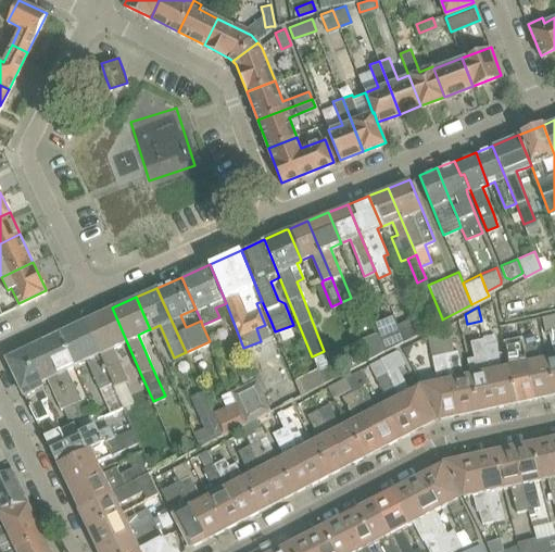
[(123,341),(126,340),(112,308),(108,309),(85,321),(122,405),(133,400),(124,380),(127,379),(113,346),(123,341)]
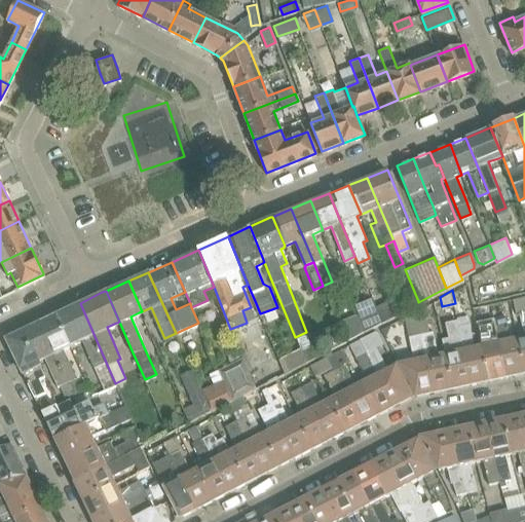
[(352,305),(358,317),(363,330),(381,321),(375,304),(372,297),(352,305)]
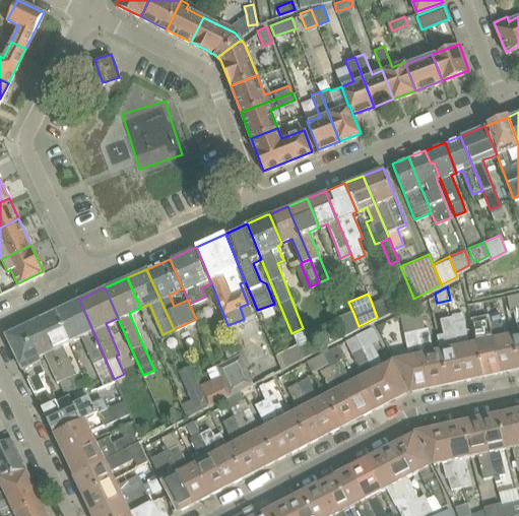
[(371,301),(377,317),(395,308),(389,294),(371,301)]
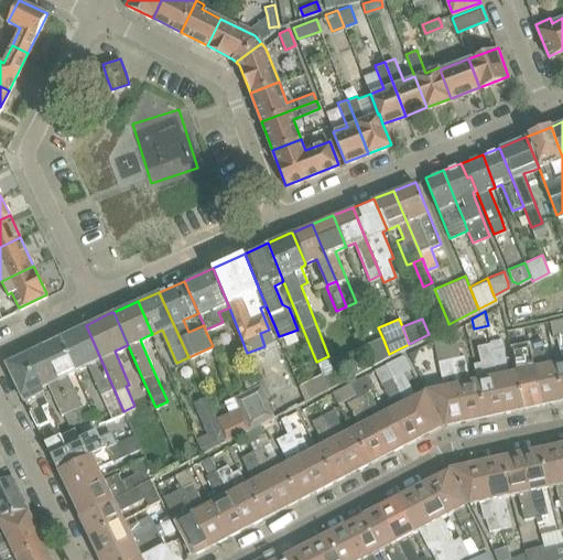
[(86,325),(61,337),(74,368),(87,363),(111,417),(123,411),(86,325)]
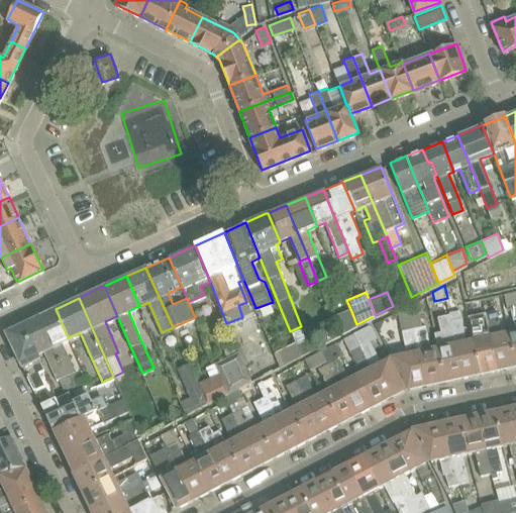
[(407,353),(392,356),(408,388),(415,387),(427,384),(414,326),(410,312),(411,311),(410,303),(408,304),(398,309),(407,353)]
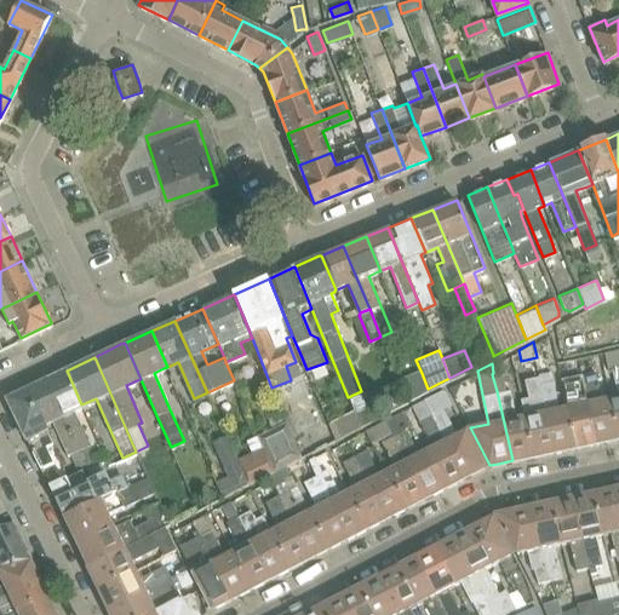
[(95,463),(85,443),(90,442),(74,408),(81,404),(67,371),(47,379),(78,447),(85,463),(86,466),(95,463)]
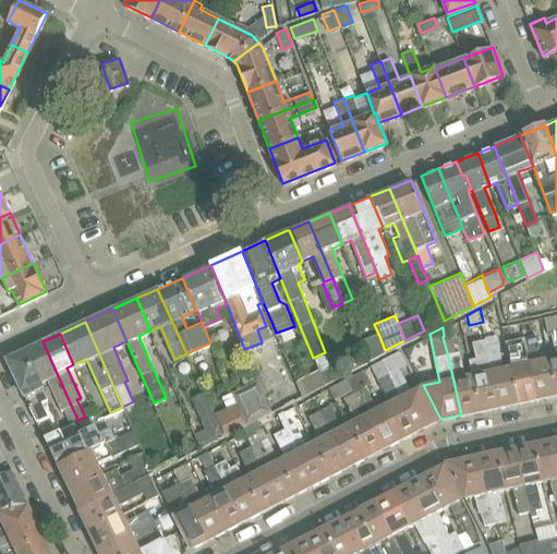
[(484,336),(484,338),(499,407),(518,402),(510,365),(503,368),(496,334),(484,336)]
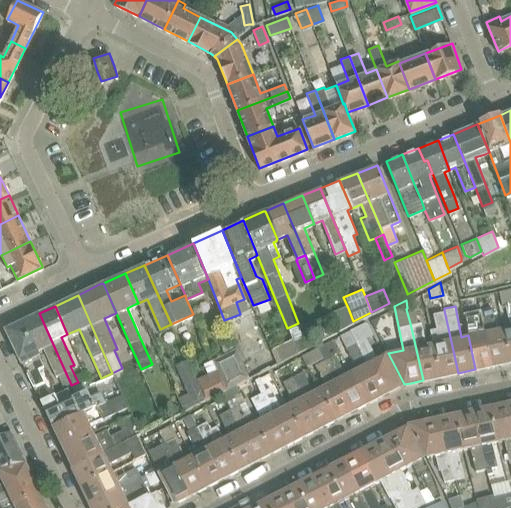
[(492,306),(480,308),(492,365),(510,361),(503,328),(497,329),(492,306)]
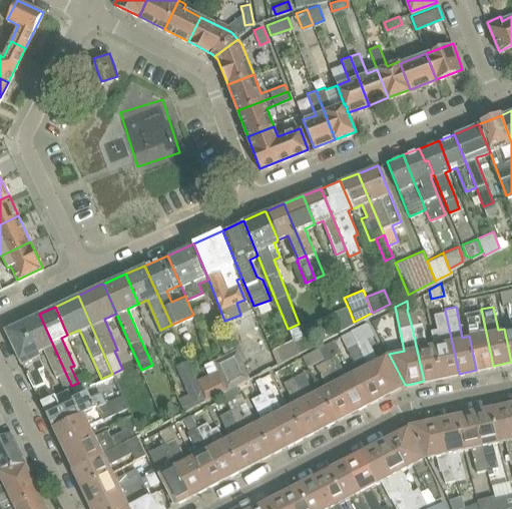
[(408,309),(407,310),(411,324),(424,381),(442,377),(434,344),(428,346),(422,321),(419,322),(416,308),(408,309)]
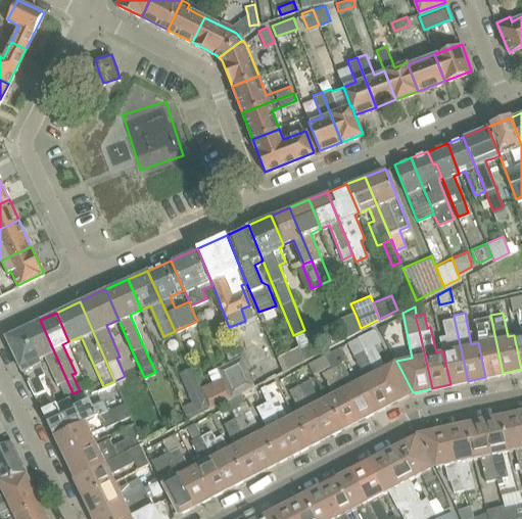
[(342,320),(348,335),(361,328),(356,315),(342,320)]
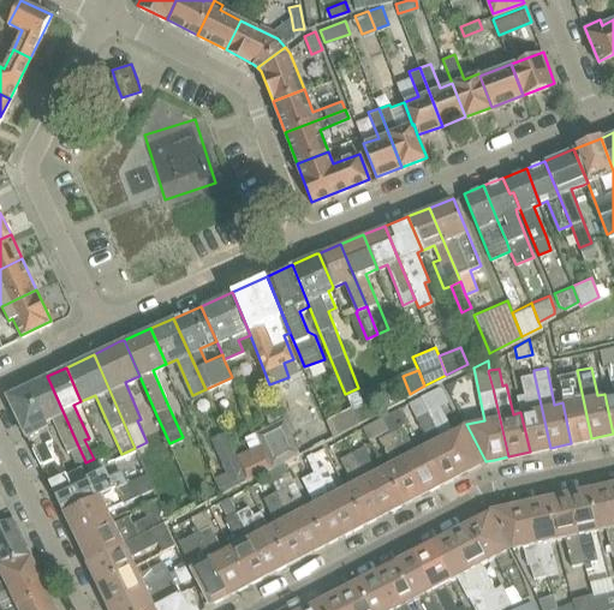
[(577,370),(556,375),(562,402),(571,443),(591,438),(577,370)]
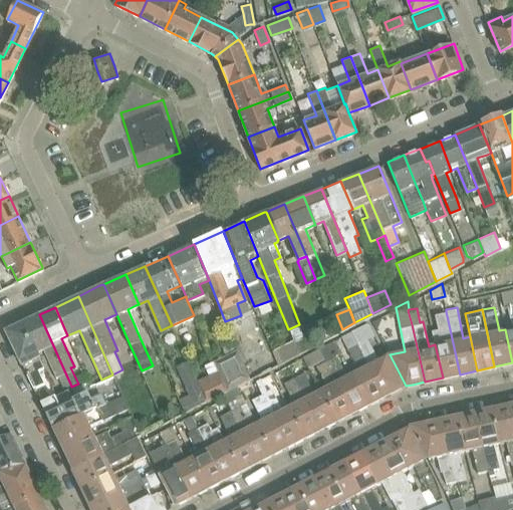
[(432,329),(431,329),(435,344),(443,377),(460,374),(446,311),(435,313),(439,328),(432,329)]
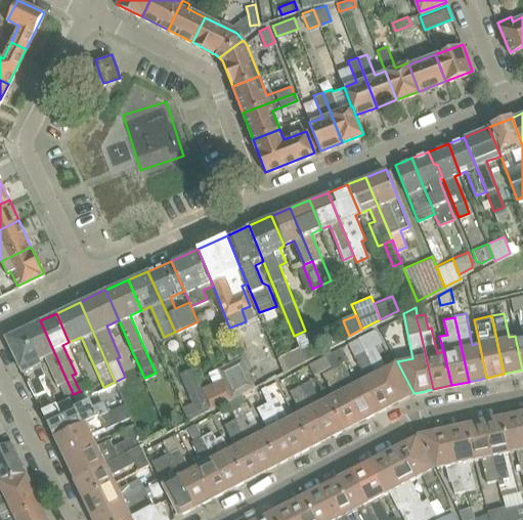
[(63,395),(72,391),(66,378),(40,320),(23,329),(36,357),(43,353),(57,382),(63,395)]
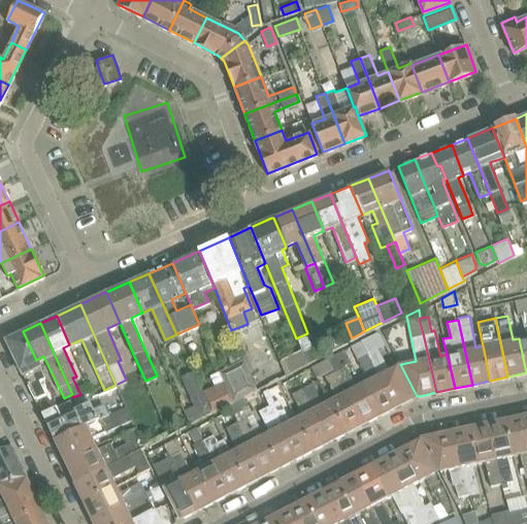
[(342,326),(323,334),(329,350),(349,339),(342,326)]
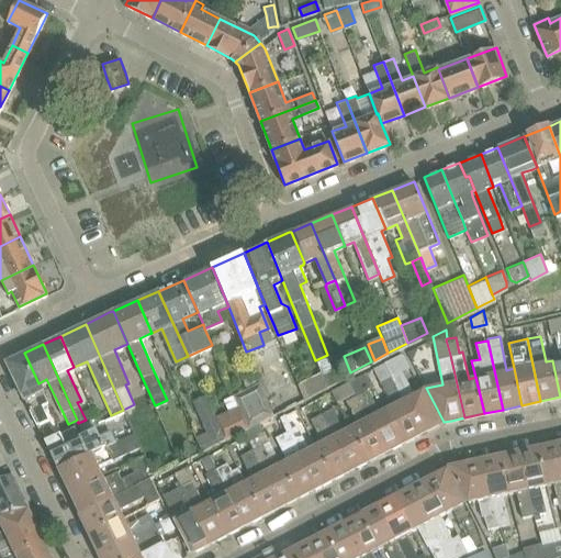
[(7,361),(36,423),(47,417),(41,403),(47,401),(38,383),(24,353),(7,361)]
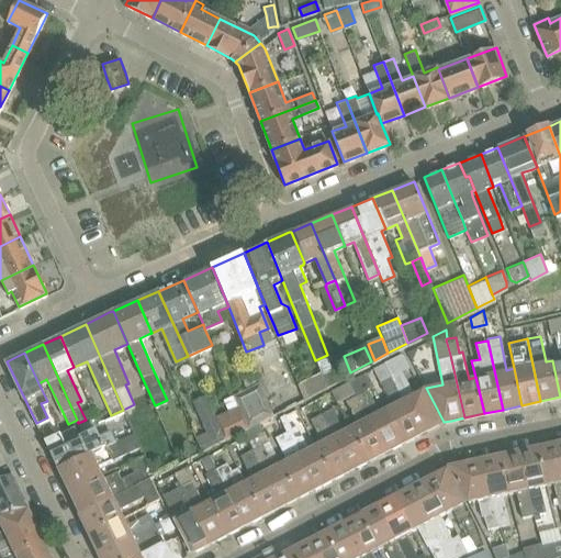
[(385,361),(392,375),(422,432),(438,423),(422,390),(415,393),(403,369),(408,366),(404,357),(404,356),(403,355),(402,354),(401,354),(400,354),(399,354),(385,361)]
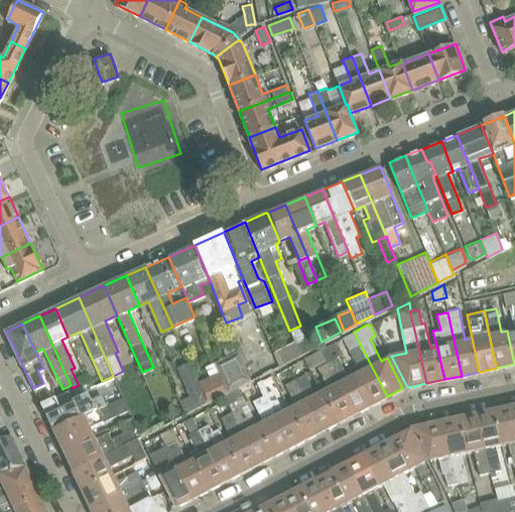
[(387,396),(360,344),(354,332),(344,337),(350,349),(362,370),(355,374),(371,405),(387,396)]
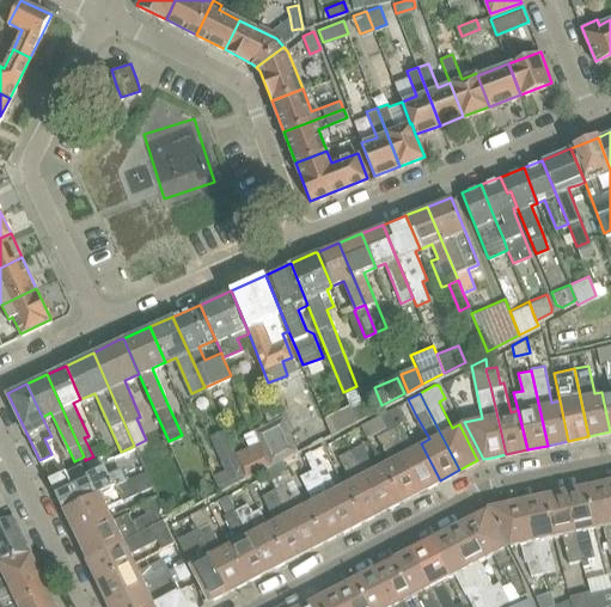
[(362,402),(349,408),(354,420),(367,412),(362,402)]
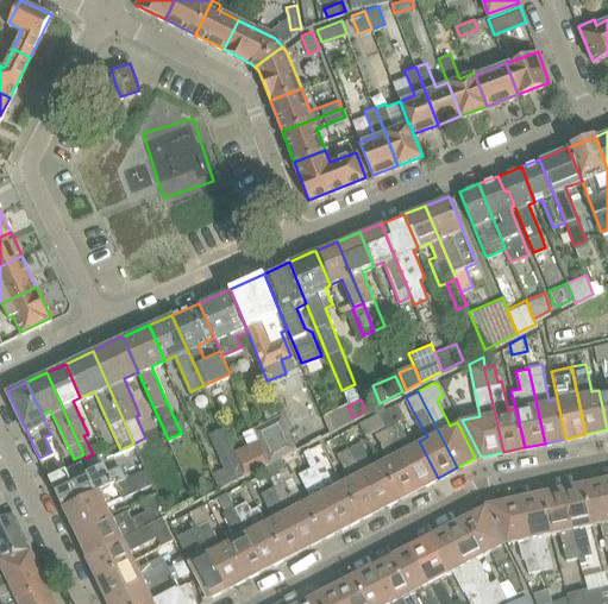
[(397,401),(378,411),(384,423),(386,425),(418,488),(438,478),(419,441),(412,445),(399,419),(405,415),(397,401)]
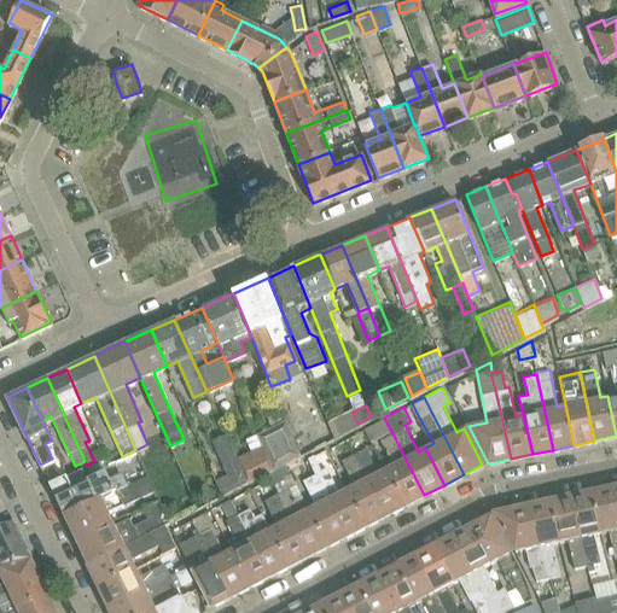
[(353,412),(353,409),(327,421),(333,437),(358,424),(353,412)]
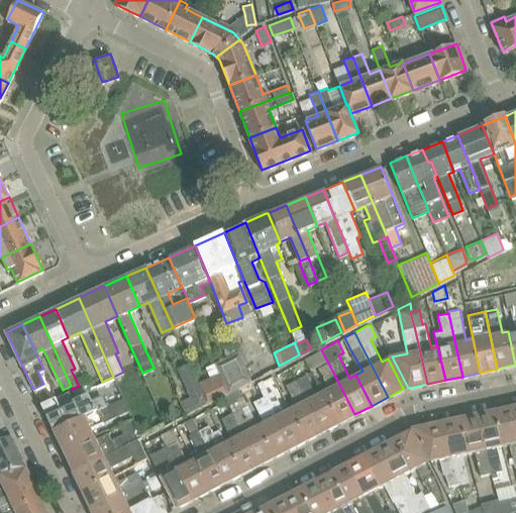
[(239,350),(215,363),(219,372),(228,392),(238,386),(252,379),(247,368),(239,350)]
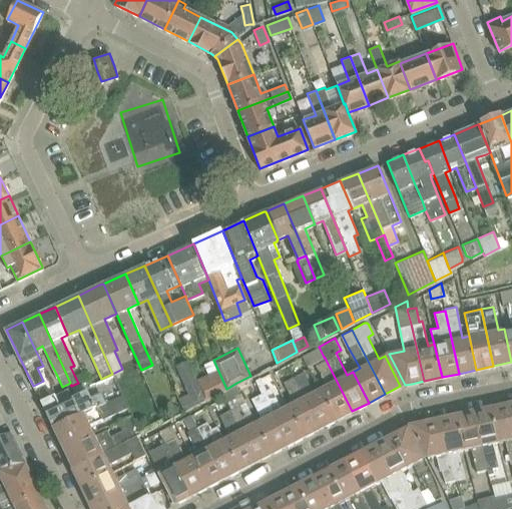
[(325,358),(315,363),(327,386),(321,389),(337,419),(352,411),(325,358)]
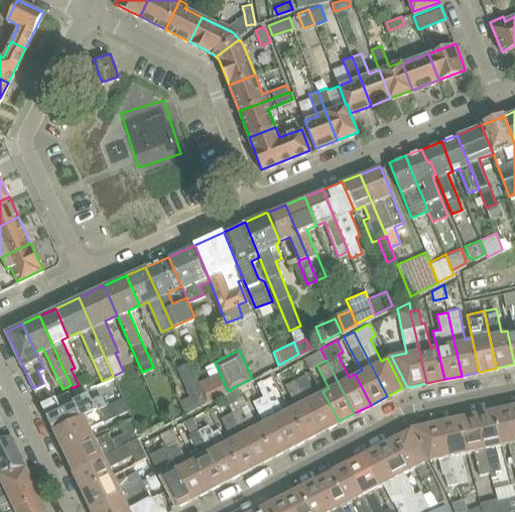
[(179,399),(185,412),(206,402),(197,382),(187,361),(175,366),(188,395),(179,399)]
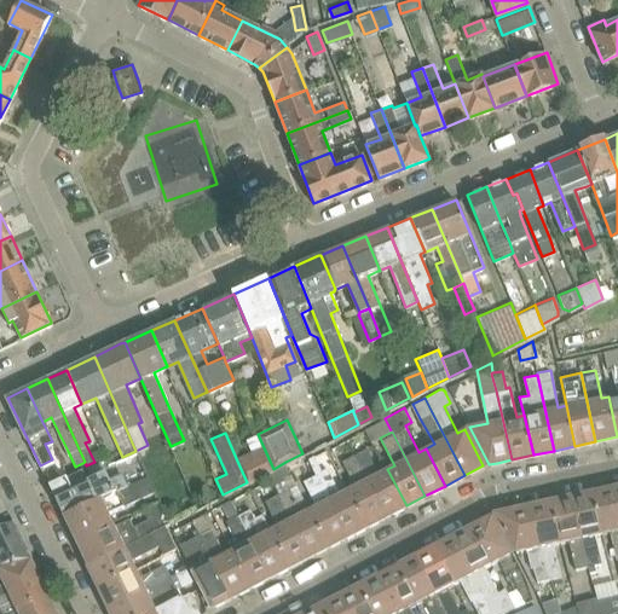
[(263,445),(236,458),(247,482),(266,473),(273,469),(263,445)]
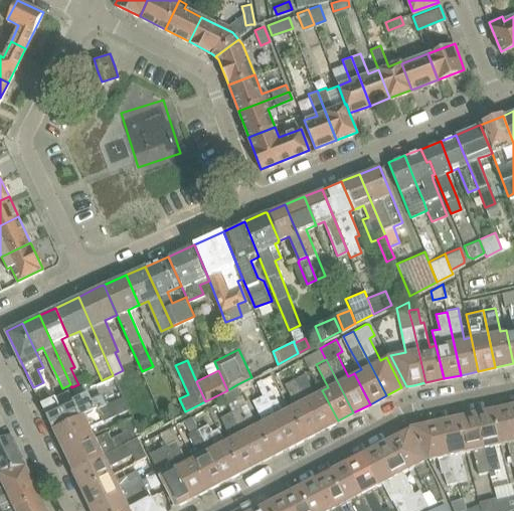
[(305,371),(295,376),(322,429),(338,420),(322,390),(316,393),(305,371)]
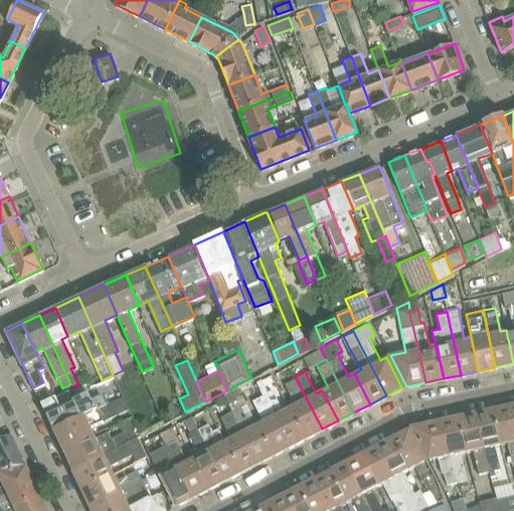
[(297,403),(291,407),(306,437),(322,429),(295,376),(285,381),(297,403)]
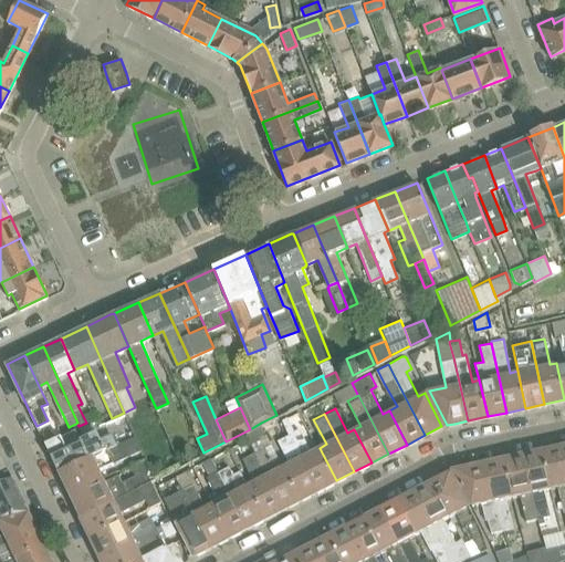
[(286,416),(281,419),(288,433),(317,490),(336,480),(320,448),(312,451),(300,426),(294,429),(286,416)]
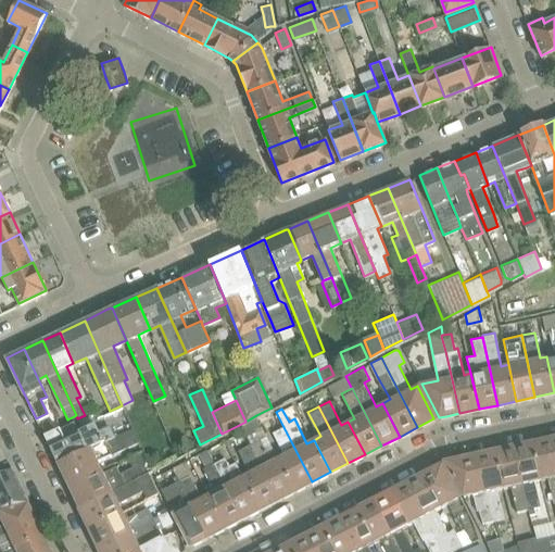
[(246,422),(239,425),(241,429),(249,443),(278,500),(295,490),(278,458),(270,462),(253,429),(262,425),(259,421),(256,415),(246,422)]
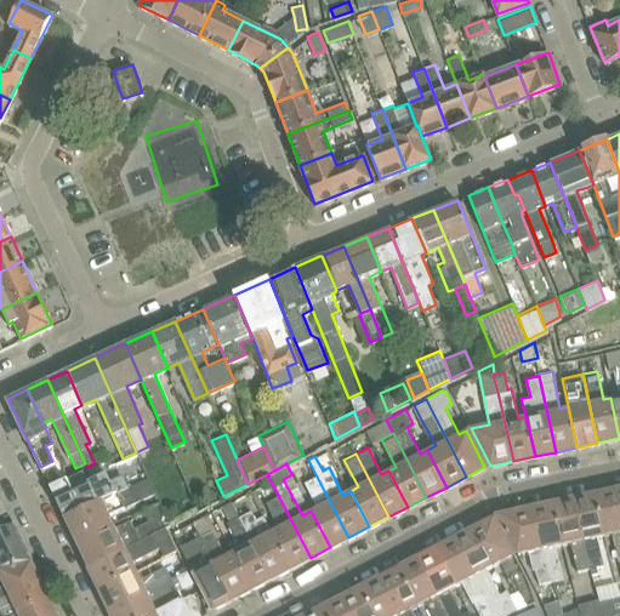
[(49,485),(63,517),(129,486),(121,473),(106,482),(103,475),(89,483),(83,469),(49,485)]
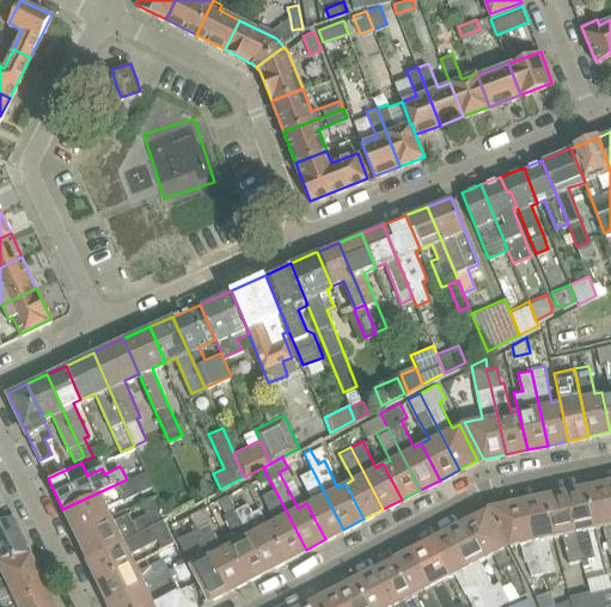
[(313,500),(306,503),(325,539),(343,529),(311,467),(300,473),(313,500)]
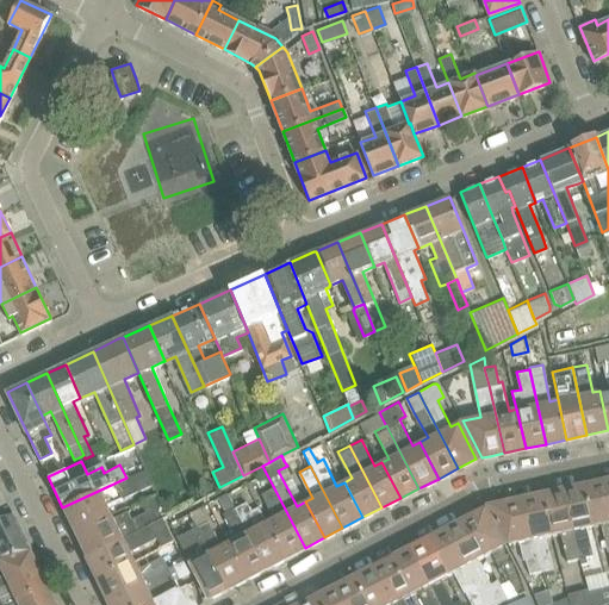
[(75,534),(111,517),(105,504),(136,490),(151,482),(145,469),(126,478),(62,507),(75,534)]
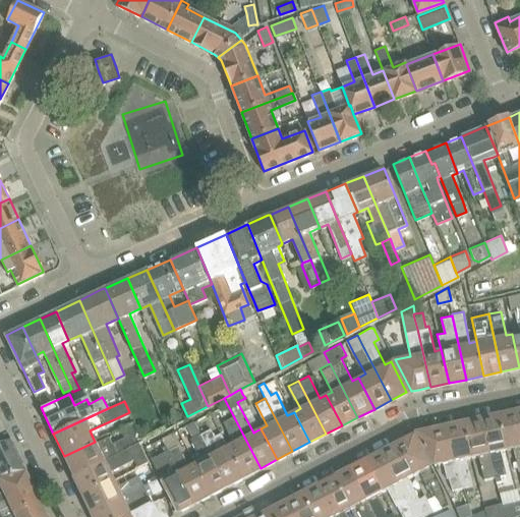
[(519,423),(517,410),(499,413),(506,447),(513,446),(518,468),(519,468),(519,470),(519,423)]
